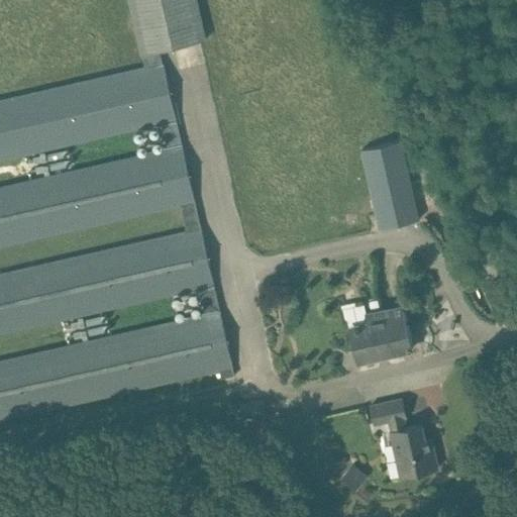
[(144,65),(162,61),(159,49),(206,38),(197,0),(128,0),(141,55),(142,55),(144,65)]
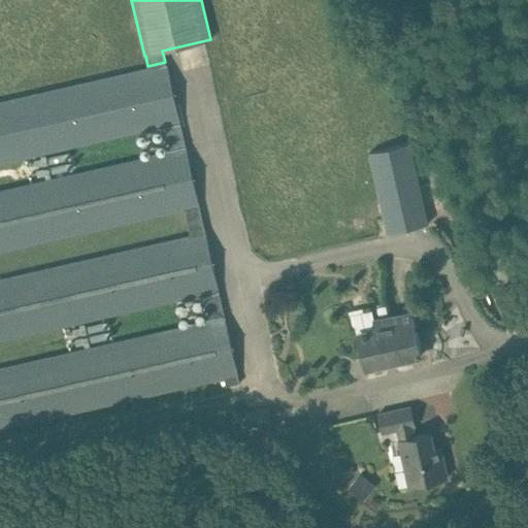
[(171,149),(187,145),(167,62),(165,62),(147,66),(0,99),(0,163),(166,126),(171,149)]
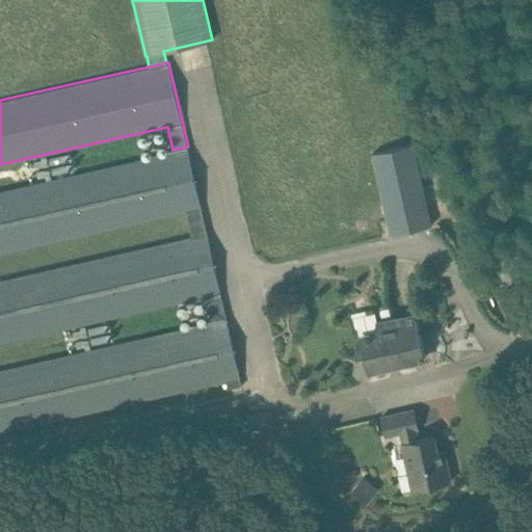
[(373,153),(391,235),(432,225),(414,144),(373,153)]
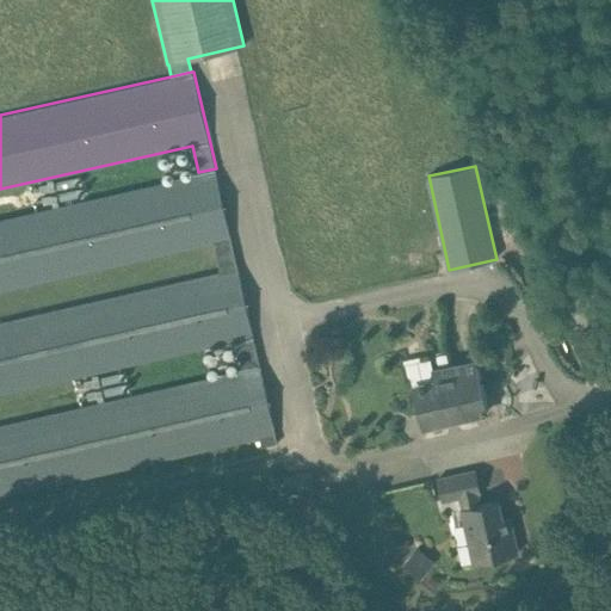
[(221,272),(239,269),(216,168),(198,172),(0,217),(0,291),(215,244),(221,272)]
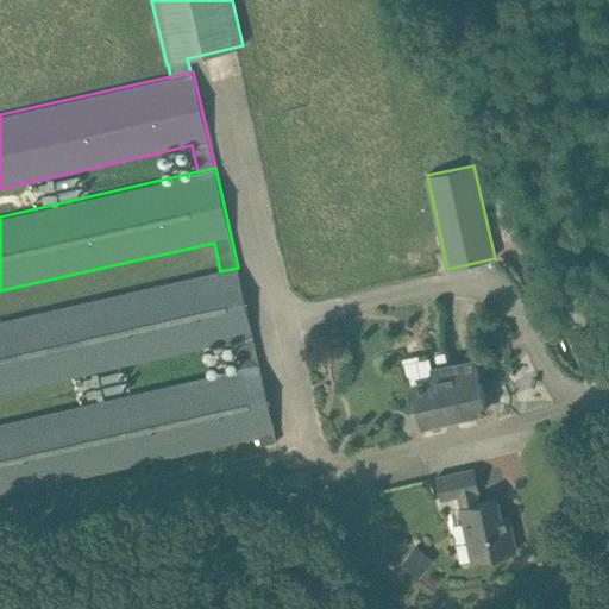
[(259,365),(238,268),(220,271),(0,321),(0,389),(236,337),(243,369),(259,365)]
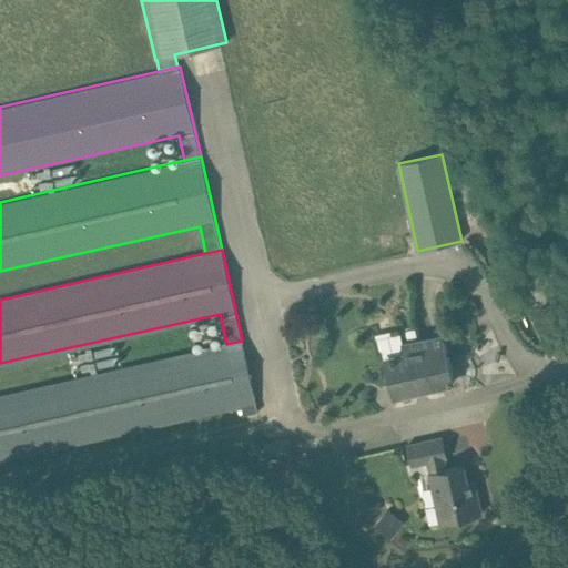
[(442,336),(421,342),(404,345),(406,354),(386,358),(395,396),(453,383),(442,336)]
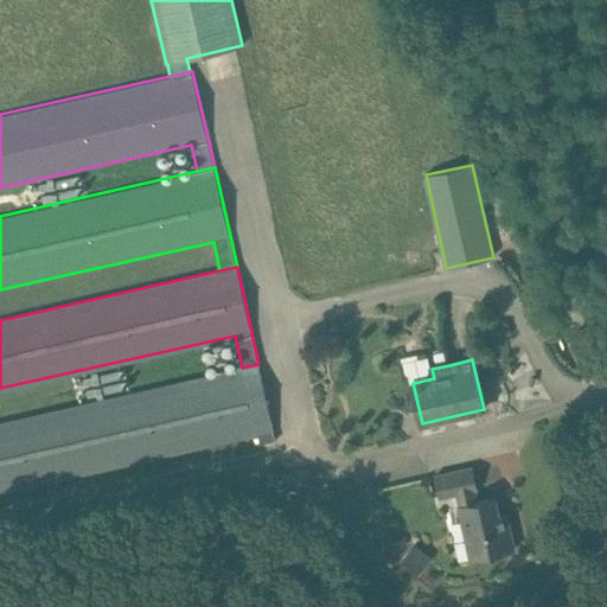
[(259,364),(242,368),(0,422),(0,491),(257,433),(260,443),(275,439),(259,364)]
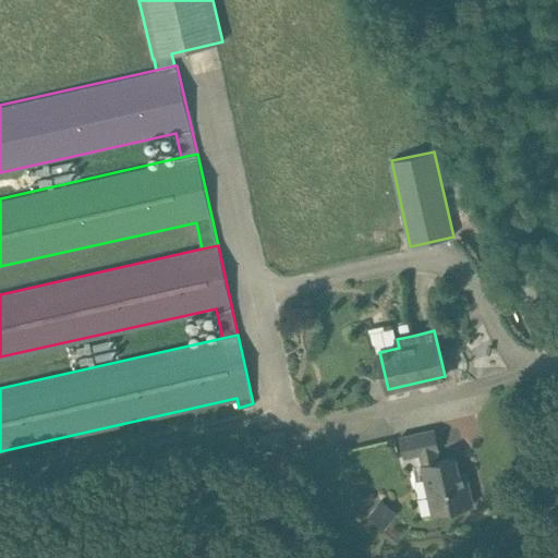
[(75,366),(114,362),(112,338),(73,341),(75,366)]
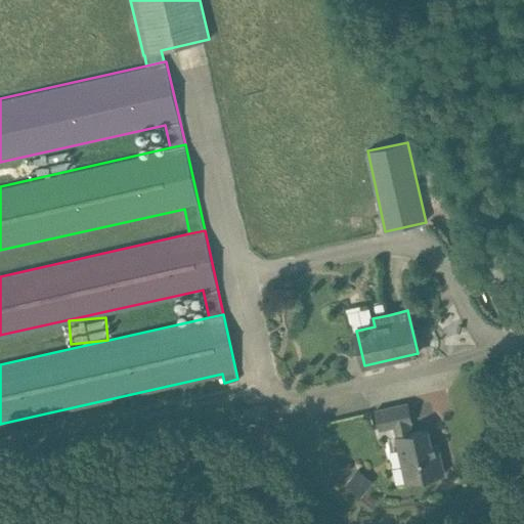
[(408,403),(388,407),(376,410),(380,429),(395,426),(397,436),(396,437),(399,451),(405,450),(412,481),(444,473),(440,453),(434,454),(428,429),(412,433),(409,423),(412,422),(408,403)]
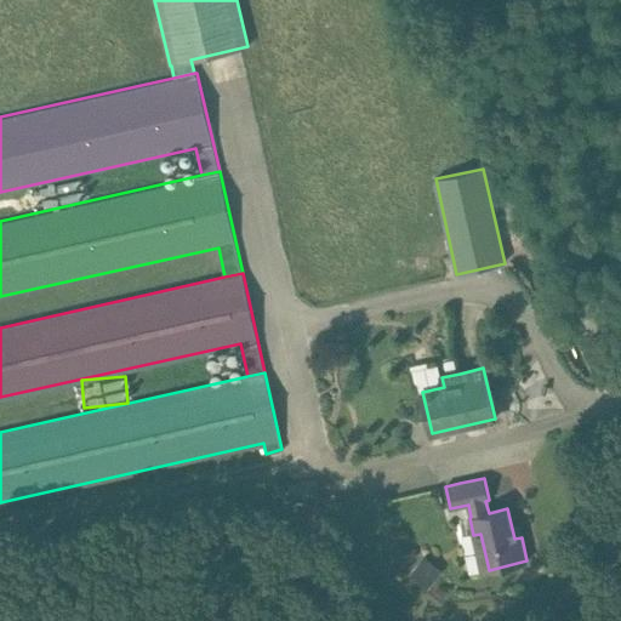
[(426,553),(410,571),(428,587),(444,569),(426,553)]
